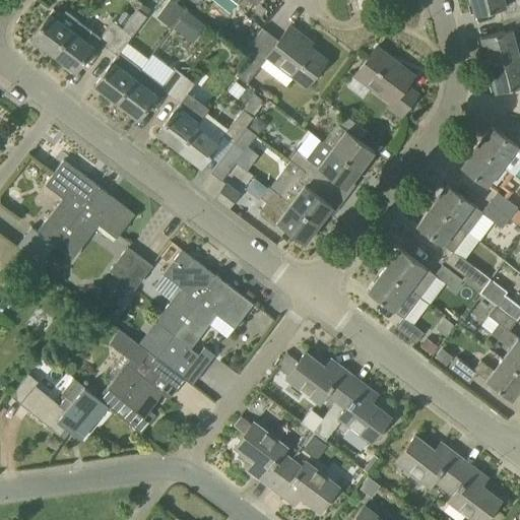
[(192,40),(204,20),(172,0),(167,0),(156,17),(192,40)]
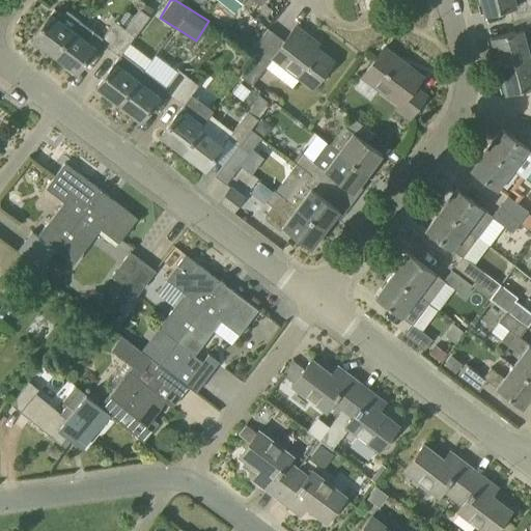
[(530,14),(530,0),(480,0),(484,15),(509,7),(512,20),(530,14)]
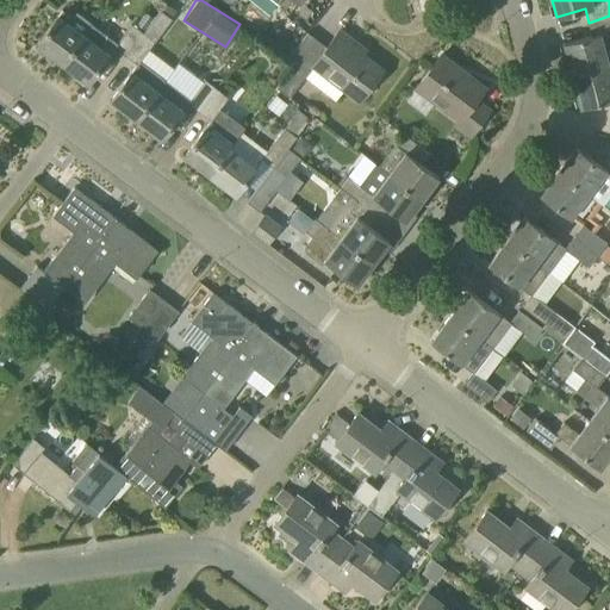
[(173,19),(172,18),(162,11),(161,11),(144,33),(126,56),(137,64),(111,99),(137,118),(166,80),(141,61),(173,19)]
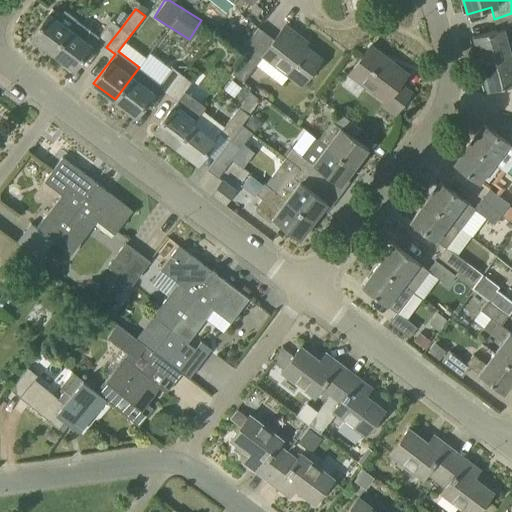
[(53,53),(77,20),(65,10),(57,20),(48,14),(31,36),(53,53)]
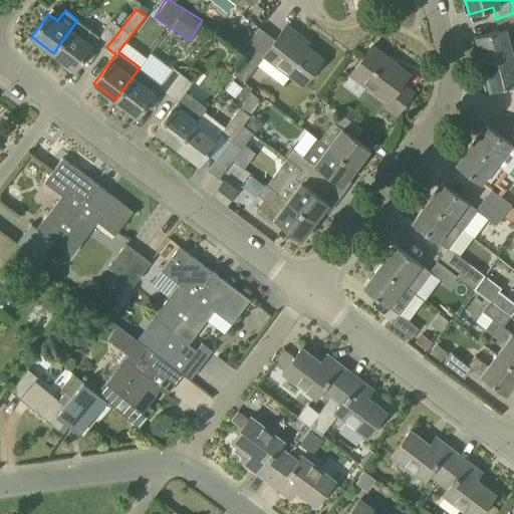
[(482,63),(513,55),(513,54),(513,13),(496,19),(499,30),(475,36),(482,63)]
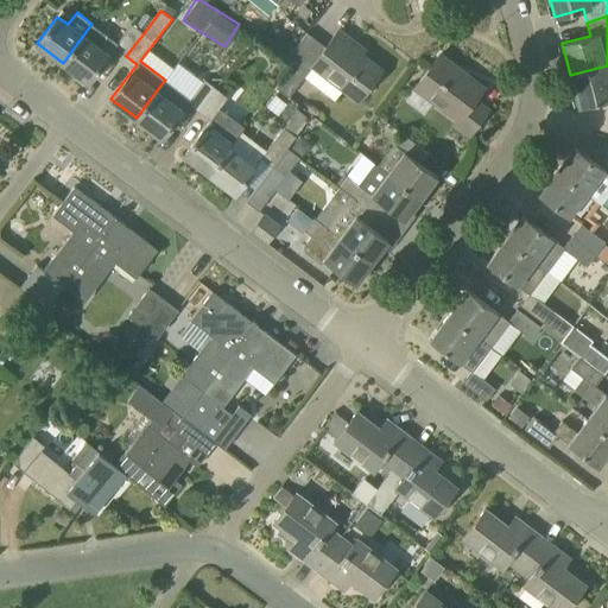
[(126,56),(144,33),(132,24),(118,43),(92,24),(63,63),(88,82),(114,48),(126,56)]
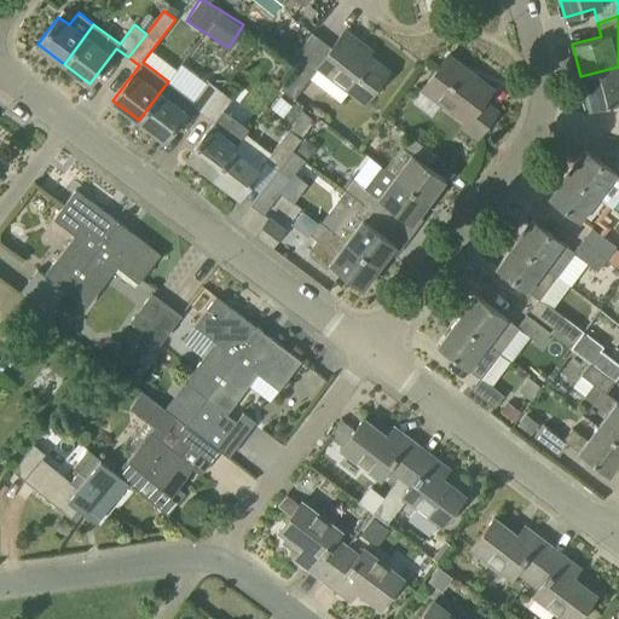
[(345,32),(318,65),(350,90),(365,102),(388,71),(359,50),(363,45),(345,32)]
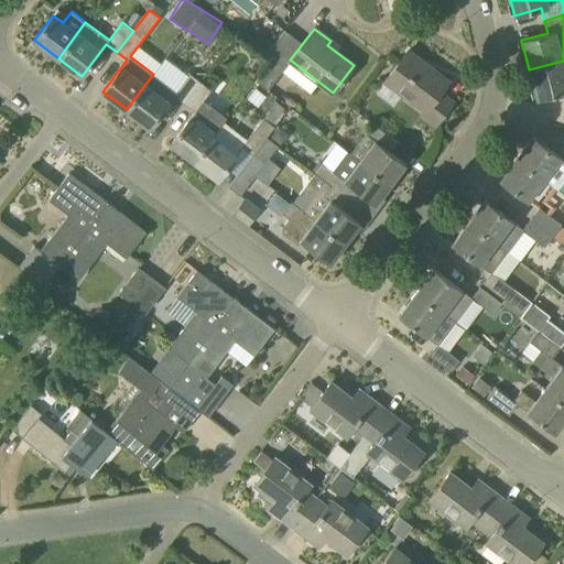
[(452,102),(440,93),(448,82),(408,51),(386,80),(403,95),(424,111),(421,116),(434,126),(452,102)]
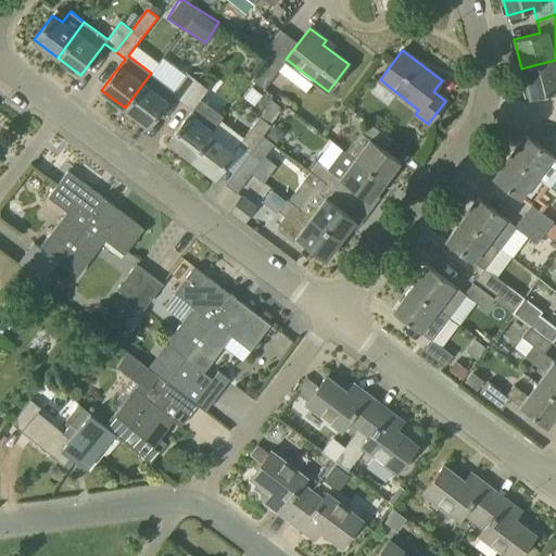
[(280,67),(279,66),(269,59),(253,79),(264,88),(278,71),(280,67)]
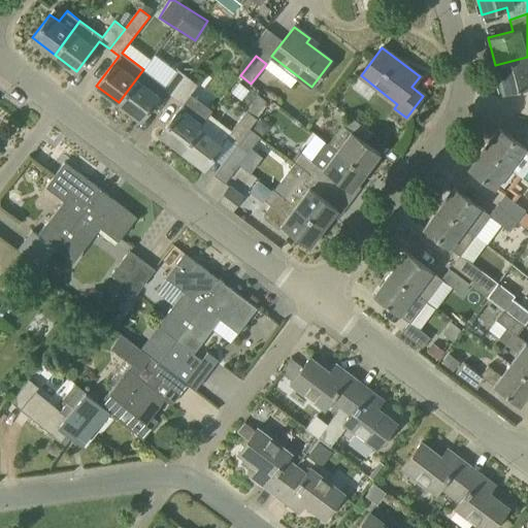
[(527,56),(527,57),(495,65),(502,93),(527,86),(527,89),(527,56)]
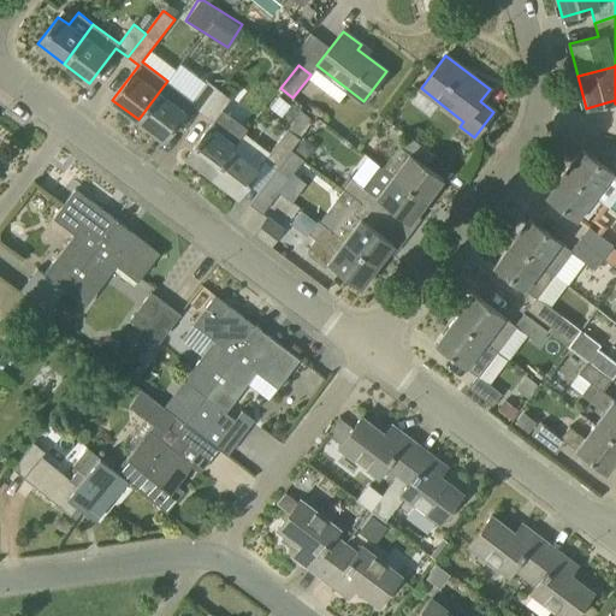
[(193,100),(167,81),(138,119),(164,140),(190,104),(202,113),(219,89),(208,81),(193,100)]
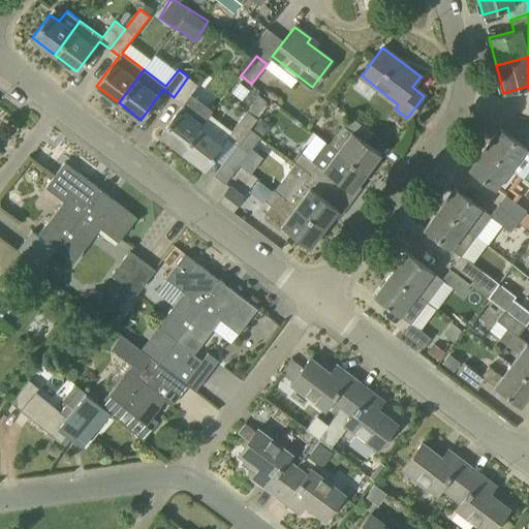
[(183,151),(200,128),(206,122),(212,113),(199,103),(190,96),(198,85),(188,76),(174,97),(183,104),(160,134),(183,151)]
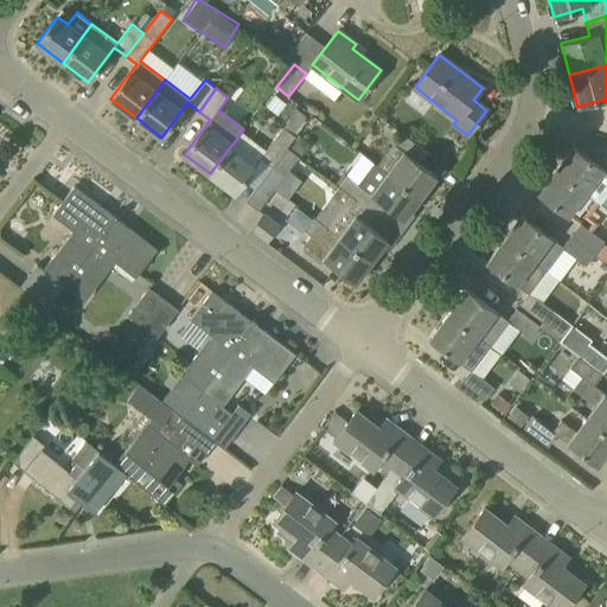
[(266,151),(261,158),(273,166),(287,148),(295,136),(283,127),(266,151)]
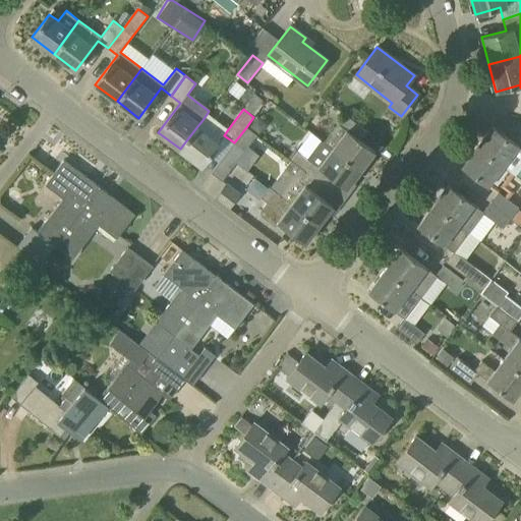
[(340,125),(346,129),(332,148),(361,170),(374,152),(361,140),(367,131),(347,116),(340,125)]
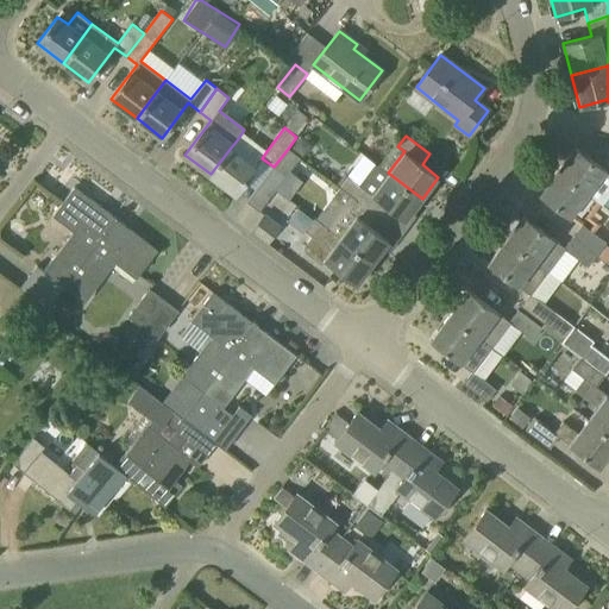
[(300,138),(292,148),(303,156),(311,146),(300,138)]
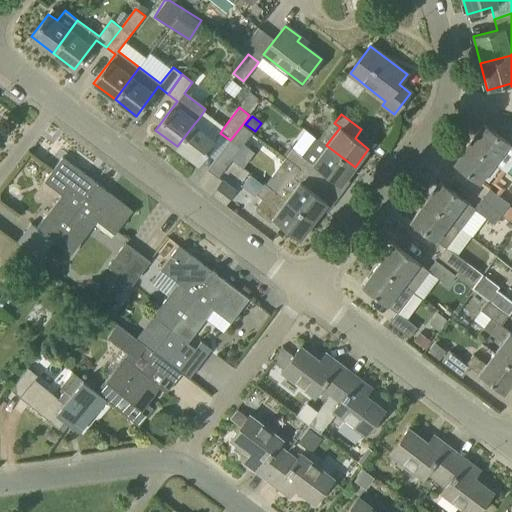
[(198,162),(220,134),(199,118),(194,124),(177,146),(198,162)]
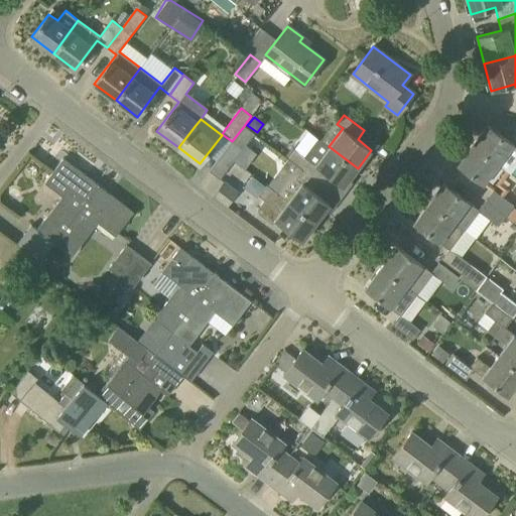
[(515,146),(513,144),(488,125),(473,145),(498,164),(510,173),(515,164),(515,146)]
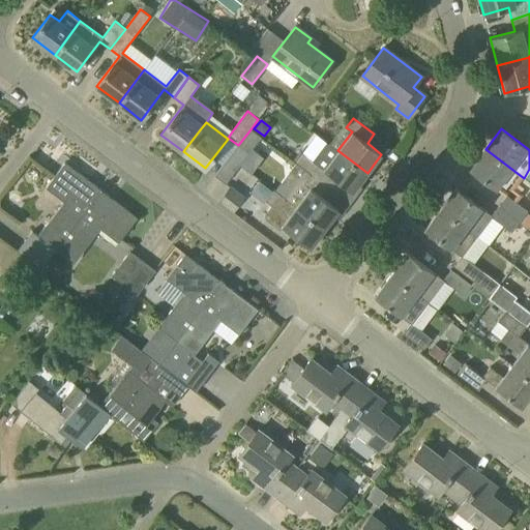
[(238,145),(248,153),(261,137),(251,129),(238,145)]
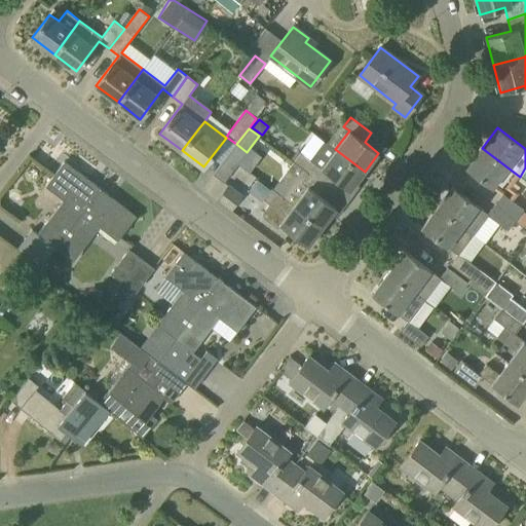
[(309,159),(324,140),(313,133),(300,152),(309,159)]
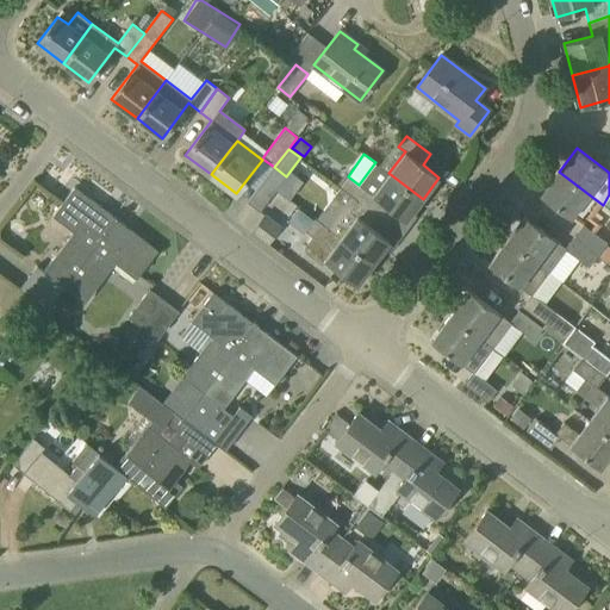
[(375,163),(359,185),(348,176),(340,187),(383,218),(390,209),(406,221),(423,199),(388,173),(379,166),(375,163)]
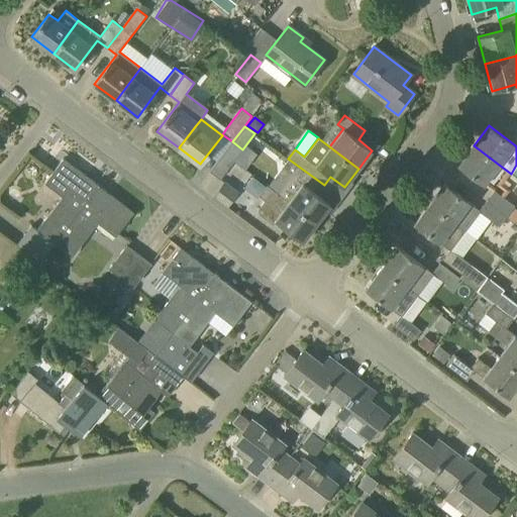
[(242,149),(232,141),(224,152),(234,161),(235,160),(240,152),(242,149)]
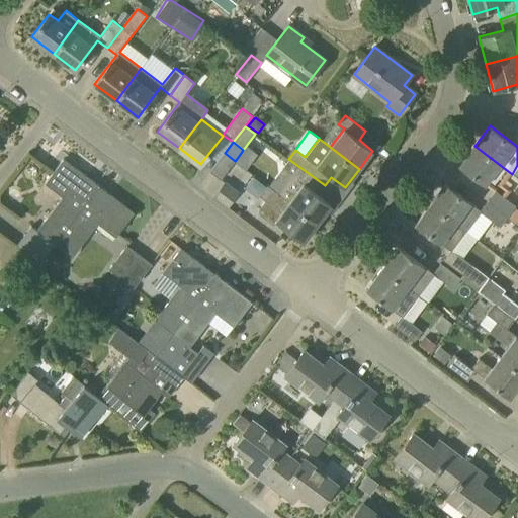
[(485,184),(500,165),(475,146),(459,165),(485,184)]
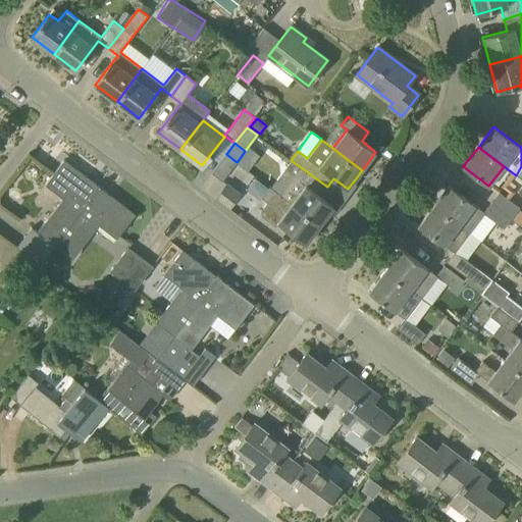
[(222,180),(237,162),(226,154),(212,173),(222,180)]
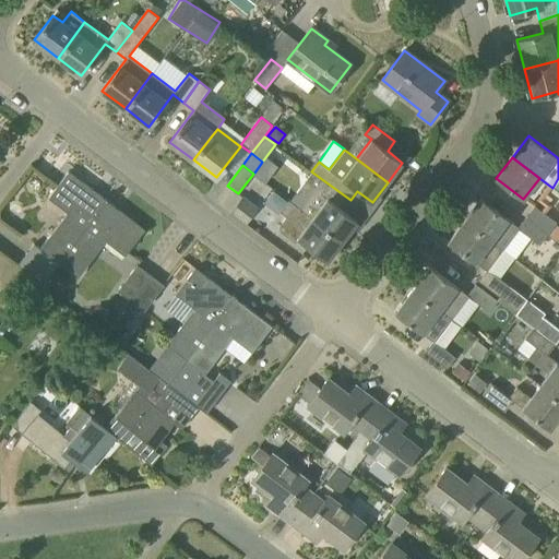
[(104,199),(68,171),(48,198),(68,212),(39,251),(33,246),(18,264),(44,284),(58,263),(59,263),(108,199),(106,197),(104,199)]
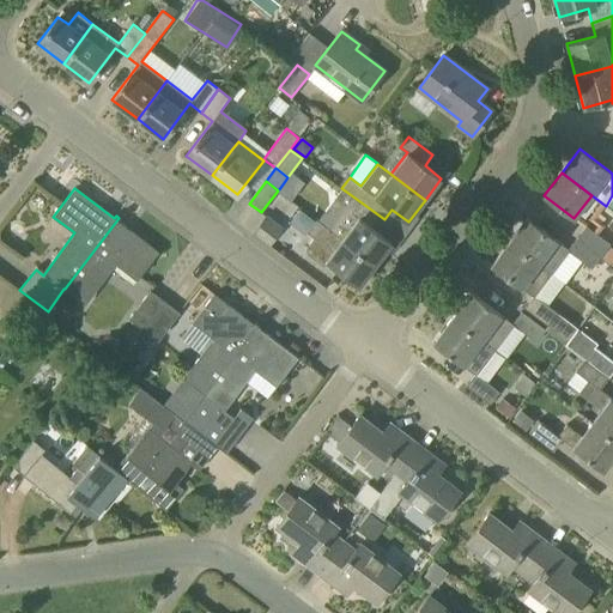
[(341,188),(333,199),(357,217),(341,238),(343,240),(376,265),(392,242),(376,230),(384,219),(341,188)]
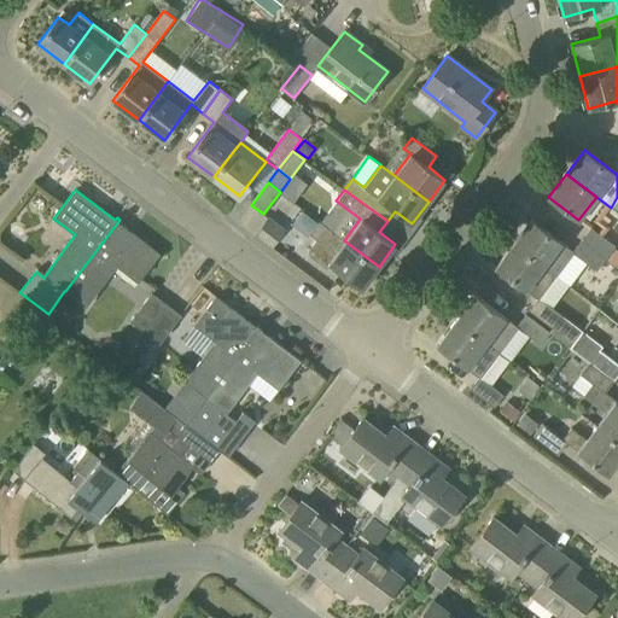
[(272,248),(273,246),(268,244),(281,227),(268,217),(255,234),(272,248)]
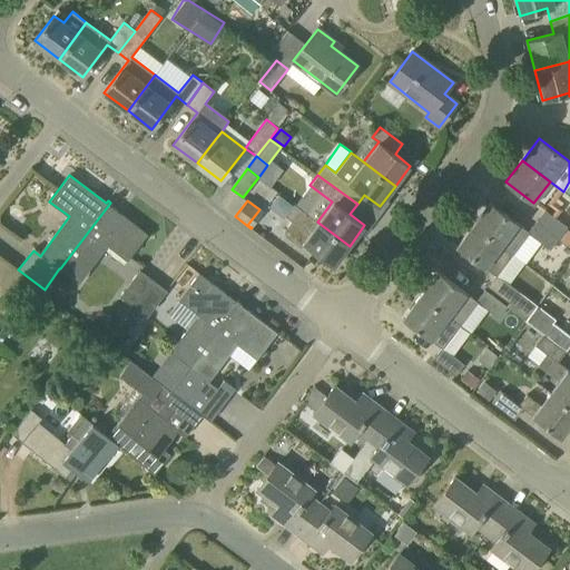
[(127,261),(148,234),(110,206),(112,204),(110,203),(60,268),(79,284),(108,246),(127,261)]
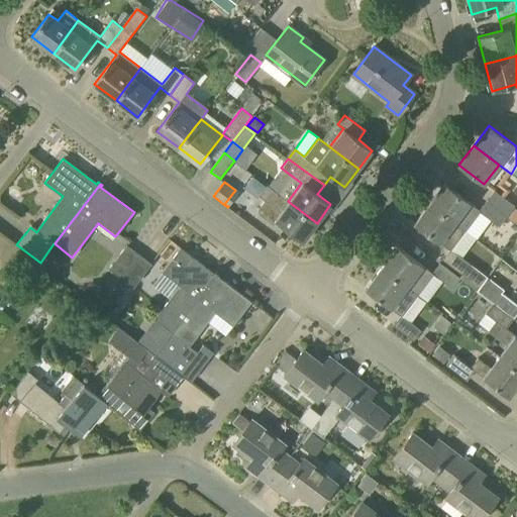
[(466,230),(474,219),(463,212),(470,203),(444,184),(429,204),(466,230)]
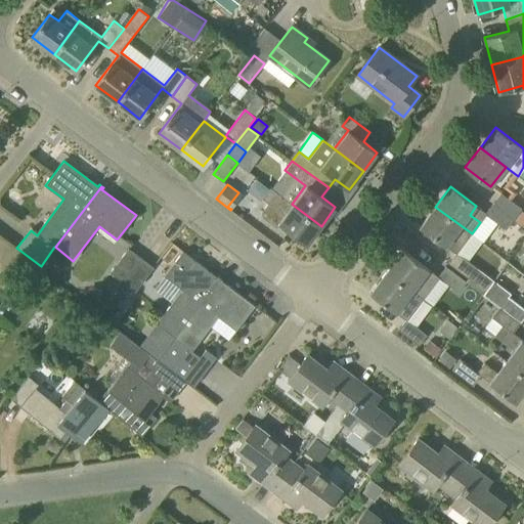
[(292,204),(271,188),(270,187),(262,199),(268,203),(262,212),(262,216),(277,227),(279,224),(307,245),(321,226),(293,205),(292,204)]
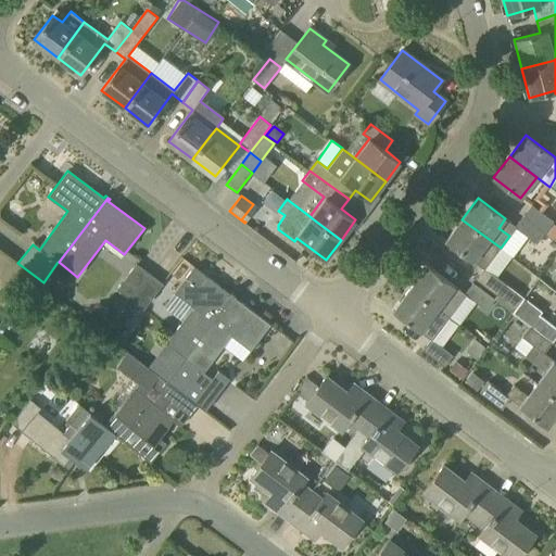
[(545,232),(554,222),(531,204),(523,216),(545,232)]
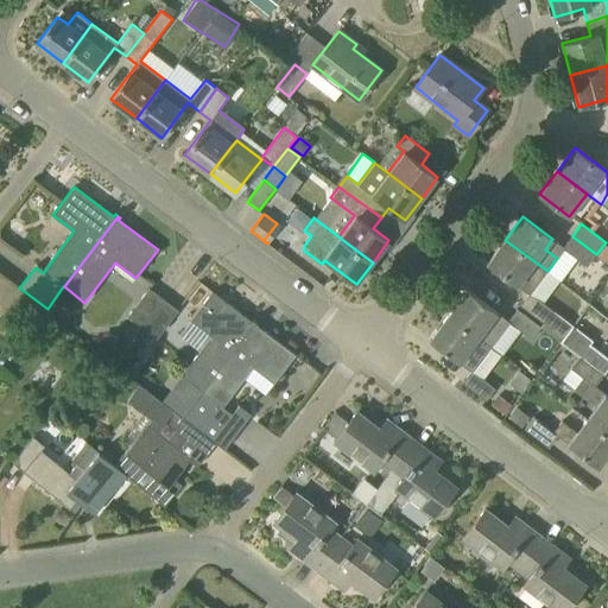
[(588,266),(596,254),(572,236),(564,247),(564,248),(571,253),(588,266)]
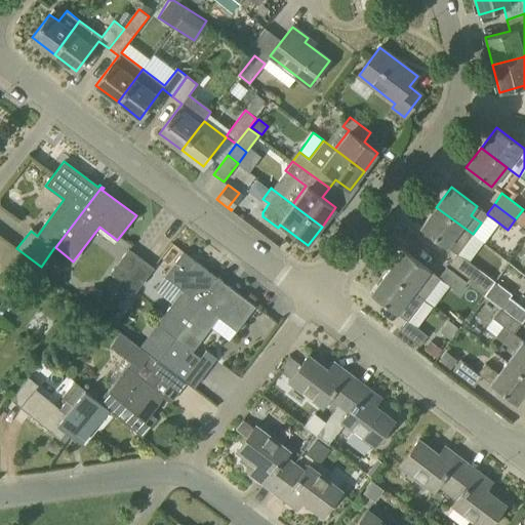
[(484,295),(494,281),(457,253),(473,234),(436,207),(420,227),(456,253),(449,264),(470,279),(467,282),(468,282),(484,295)]
